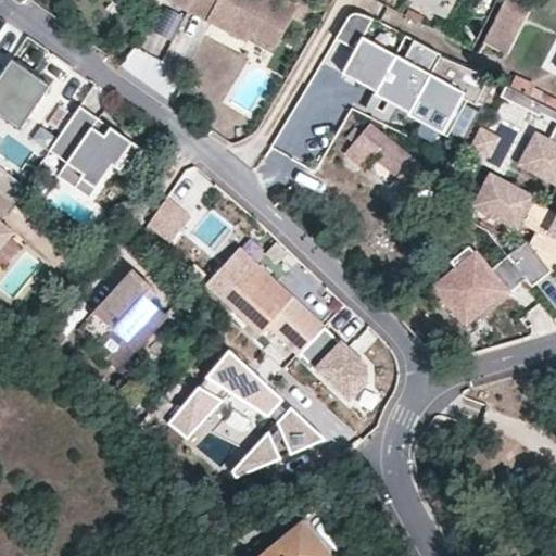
[(193,0),(168,0),(168,1),(188,12),(193,0)]
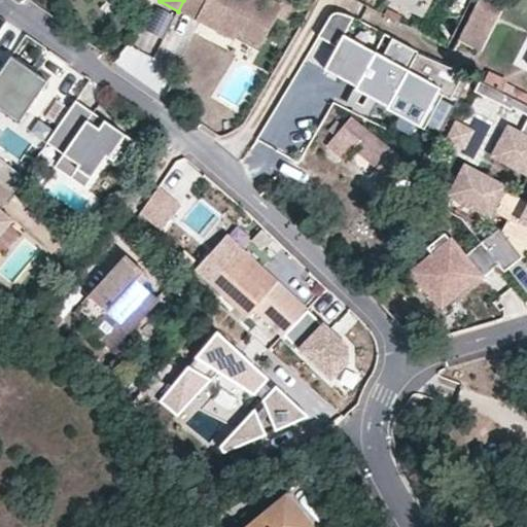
[(283,7),(270,0),(183,0),(178,11),(198,22),(202,14),(240,34),(264,45),(283,7)]
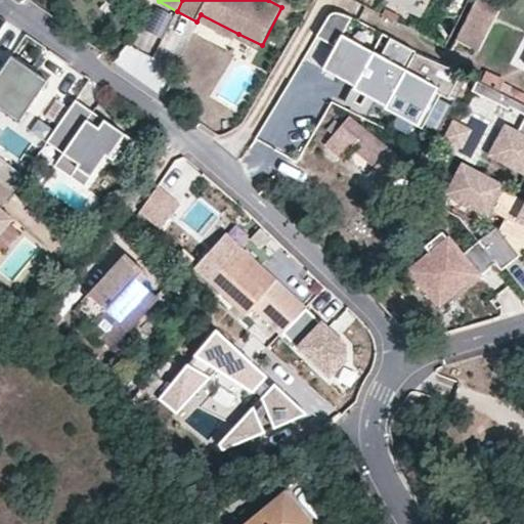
[(390,0),(421,15),(428,0),(390,0)]
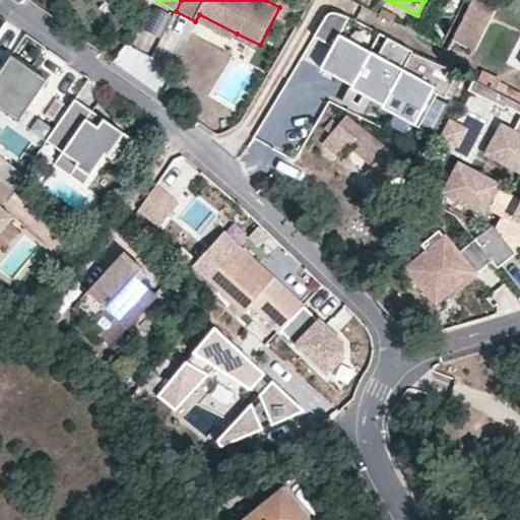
[(473,0),(471,5),(491,15),(498,0),(473,0)]
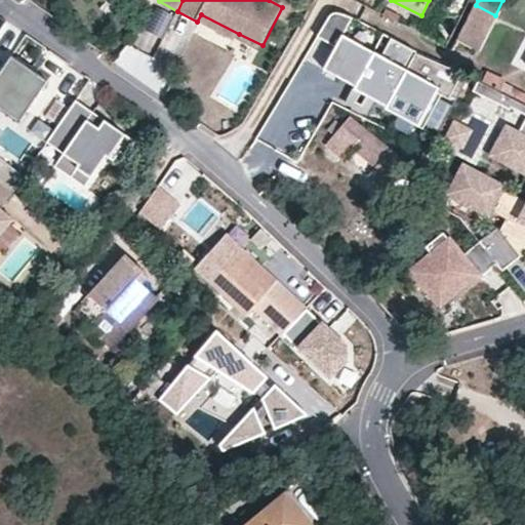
[(320,38),(338,48),(345,36),(346,37),(355,19),(336,10),(320,38)]
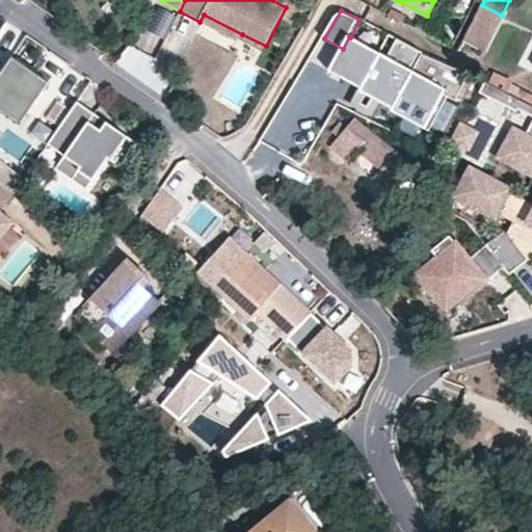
[(242,34),(204,15),(200,22),(238,41),(242,34)]
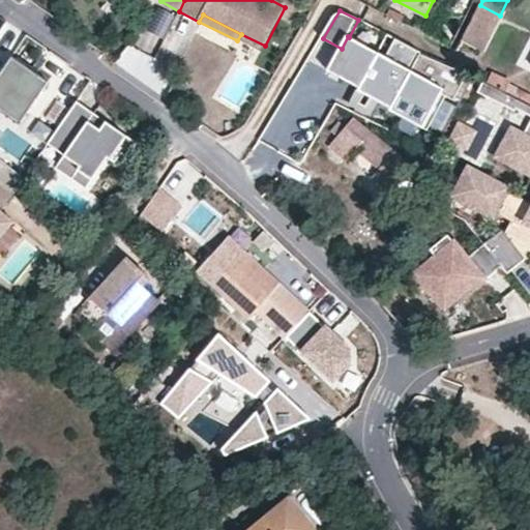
[(342,49),(328,71),(361,89),(380,54),(349,37),(348,36),(342,49)]
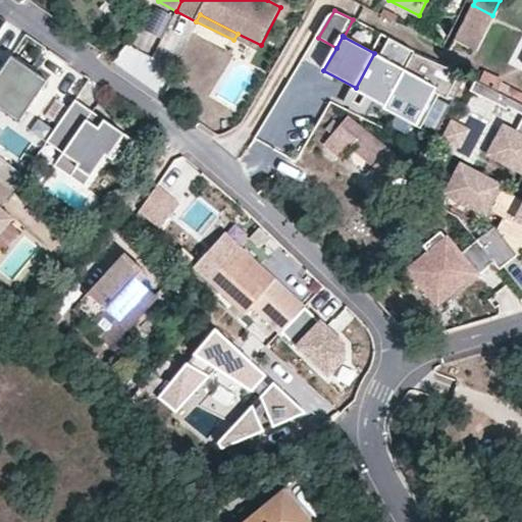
[(407,71),(417,53),(385,38),(378,56),(407,71)]
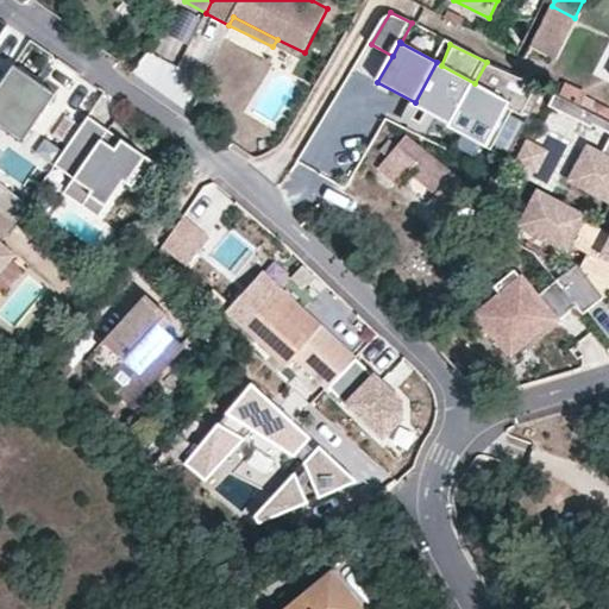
[(0,115),(23,133),(58,85),(17,54),(10,63),(0,56),(0,115)]
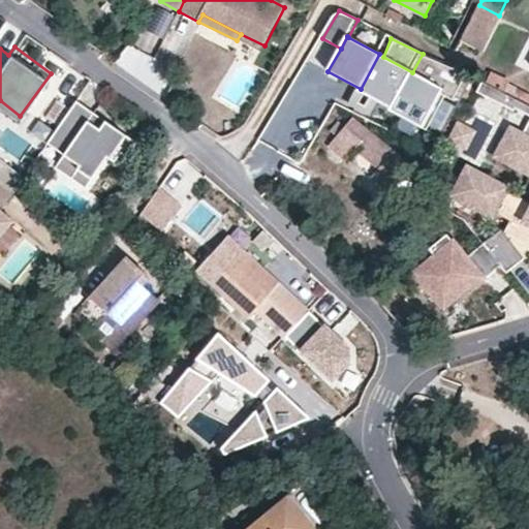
[(383,57),(379,54),(361,89),(360,91),(392,109),(391,111),(427,131),(445,97),(454,102),(467,76),(423,54),(412,72),(383,57)]
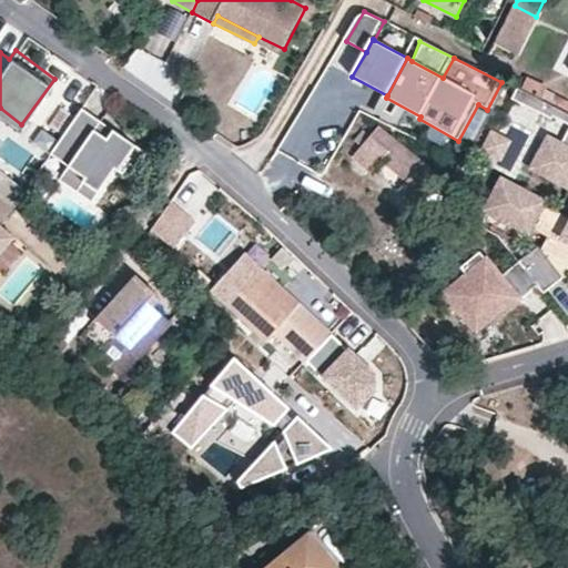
[(525,74),(515,92),(536,104),(547,87),(525,74)]
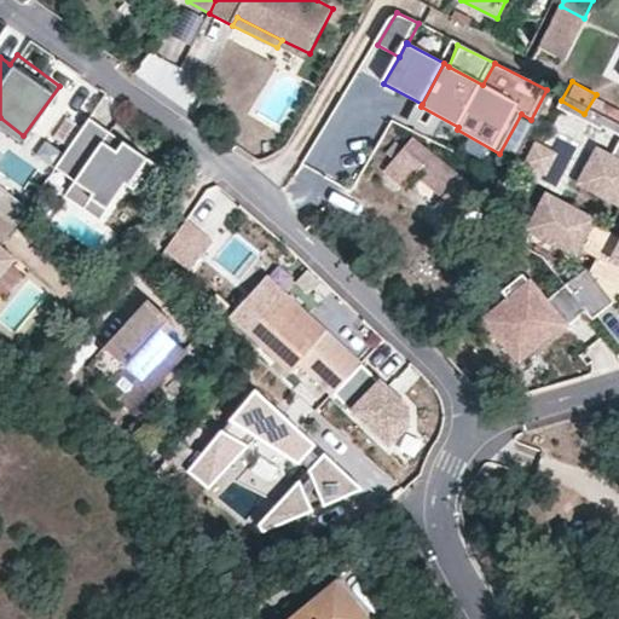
[(144,181),(156,166),(122,139),(115,150),(102,139),(109,129),(88,115),(52,163),(73,178),(61,192),(97,218),(113,196),(97,185),(108,171),(123,183),(132,189),(139,178),(144,181)]
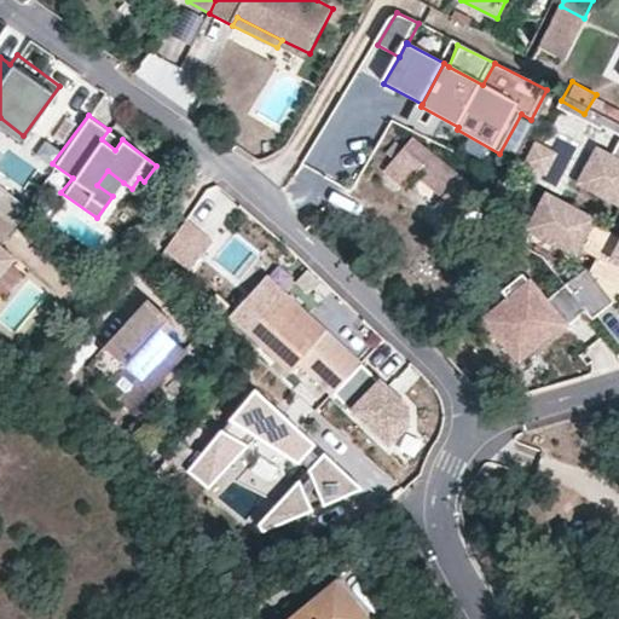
[(115,150),(122,139),(109,129),(102,139),(115,150)]
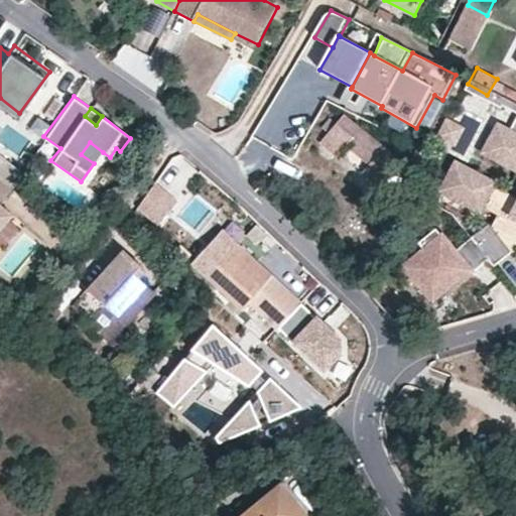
[(396,185),(410,168),(345,116),(323,141),(339,155),(342,151),(349,143),(372,162),(364,171),(362,173),(381,188),(389,179),(396,185)]
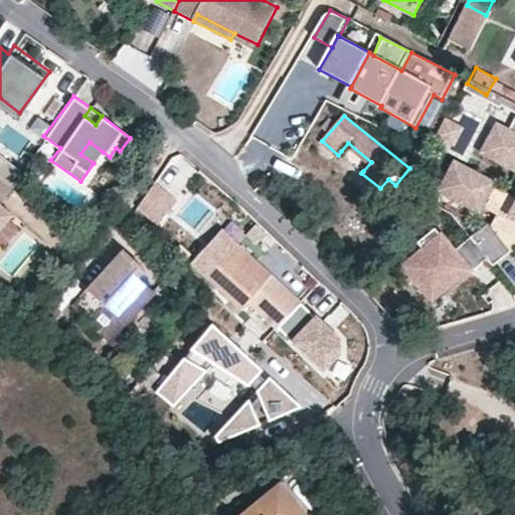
[(453,146),(464,127),(456,123),(445,117),(435,136),(446,142),(453,146)]
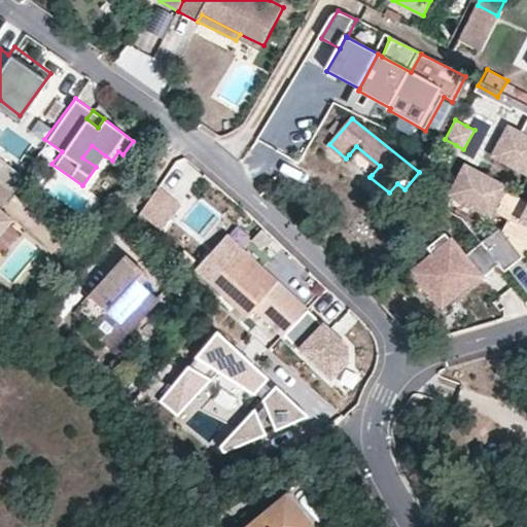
[(501,232),(499,229),(481,242),(498,266),(502,270),(520,256),(521,254),(526,242),(526,137),(511,128),(496,153),(526,170),(526,168),(526,201),(466,168),(448,202),(467,212),(472,204),(489,213),(491,210),(508,219),(501,232)]
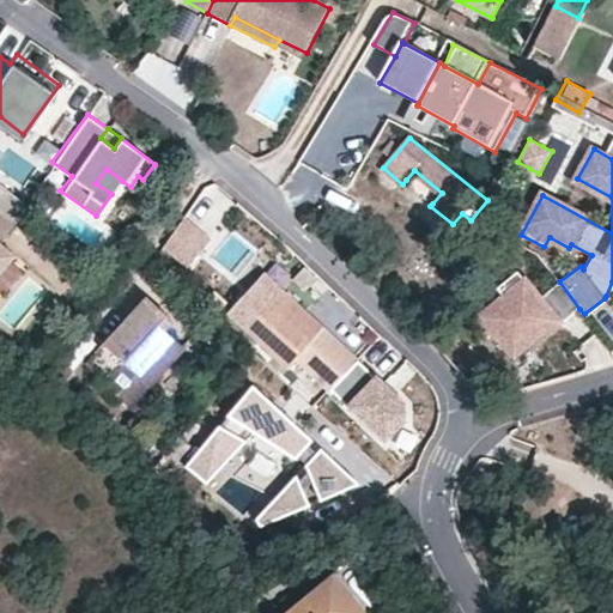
[(111,194),(122,181),(107,169),(96,183),(111,194)]
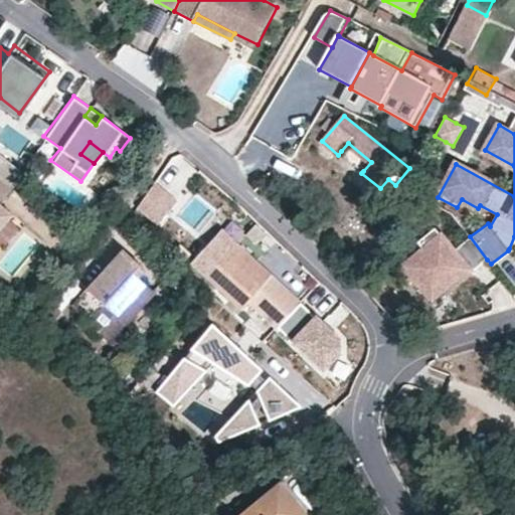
[(348,143),(341,151),(363,171),(371,162),(348,143)]
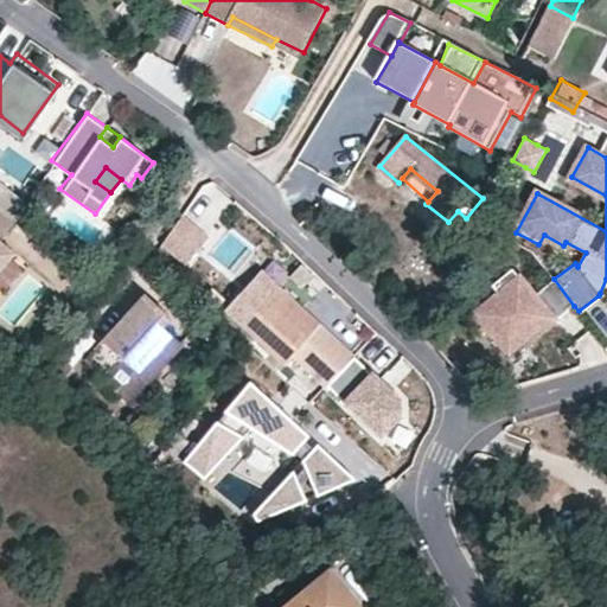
[(0,172),(0,206),(4,210),(20,191),(0,172)]
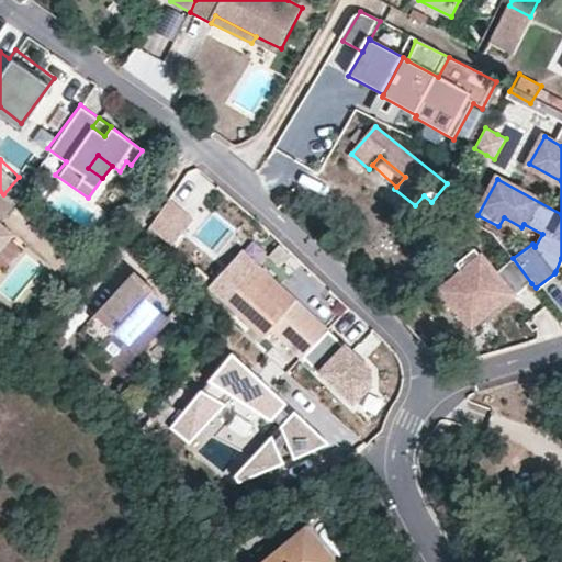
[(189,218),(169,202),(150,224),(171,240),(189,218)]
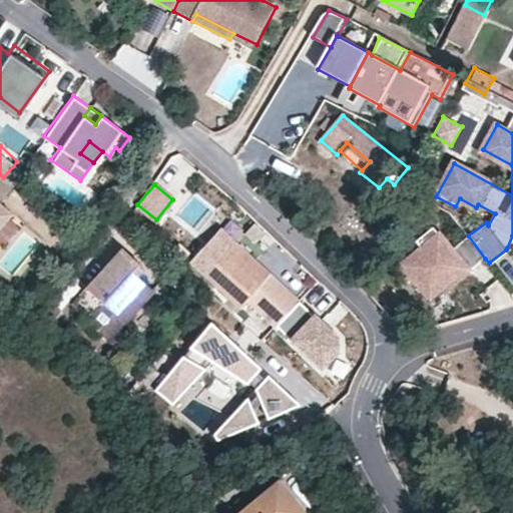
[(156,219),(137,204),(129,214),(147,229),(156,219)]
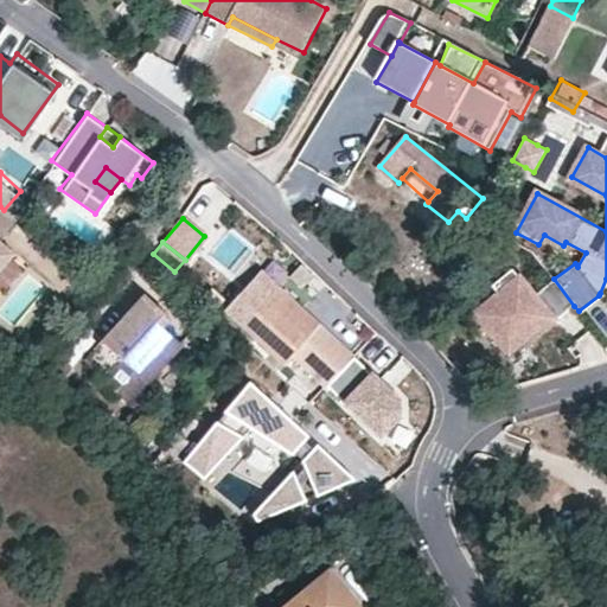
[(574,306),(554,279),(535,294),(513,266),(492,282),(499,292),(475,310),(506,350),(550,318),(553,321),(574,306)]
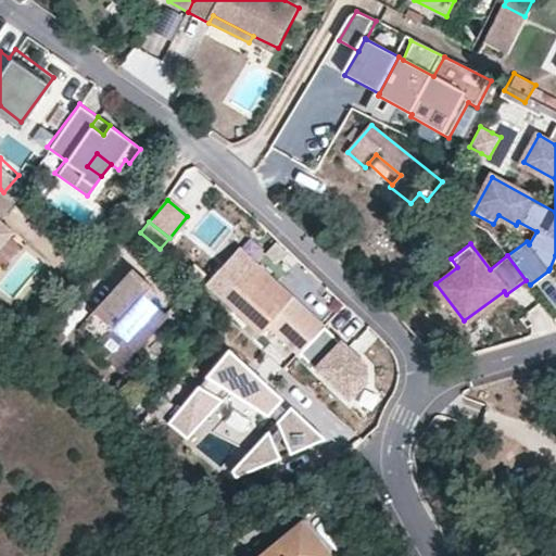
[(236,268),(248,255),(238,247),(226,260),(236,268)]
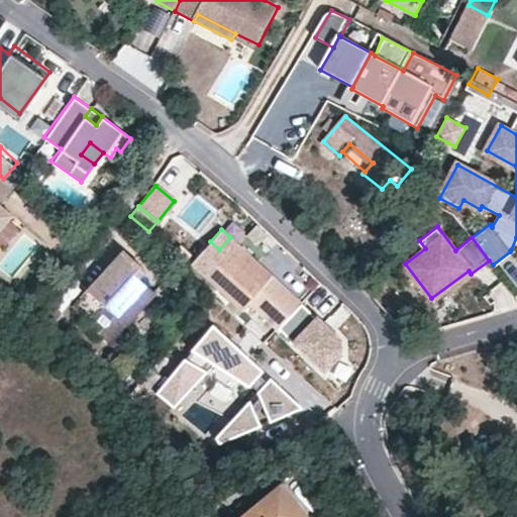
[(281,327),(302,305),(230,237),(219,249),(210,241),(193,261),(245,309),(250,304),(279,329),(281,327)]
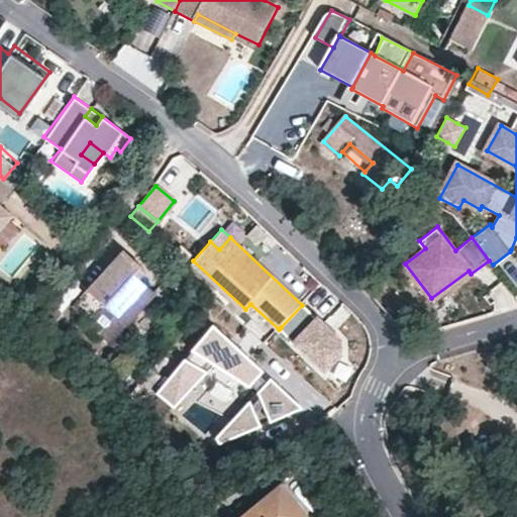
[(141,268),(124,251),(89,290),(92,293),(75,311),(109,342),(156,293),(135,275),(141,268)]
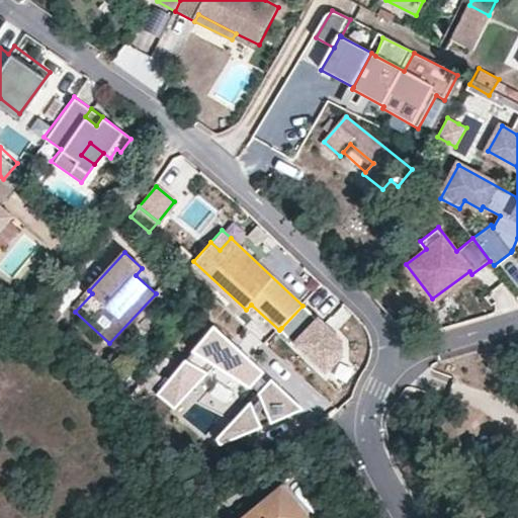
[(303,306),(281,328),(328,373),(345,355),(345,340),(321,317),(319,318),(305,304),(303,306)]
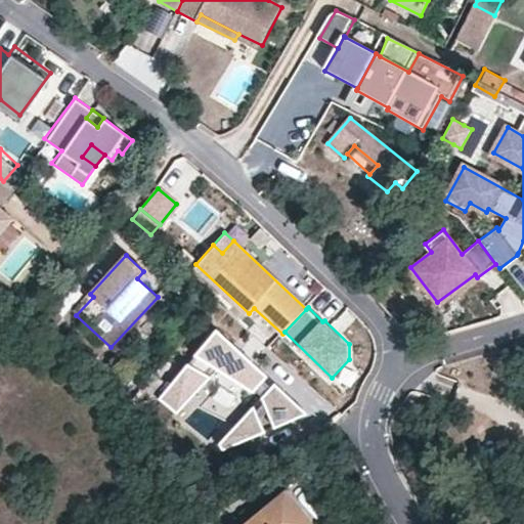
[(300,406),(215,328),(155,395),(172,410),(205,374),(202,367),(211,365),(260,396),(262,401),(255,409),(252,404),(218,442),(221,449),(263,430),(258,418),(265,409),(272,427),(289,420),(300,406)]
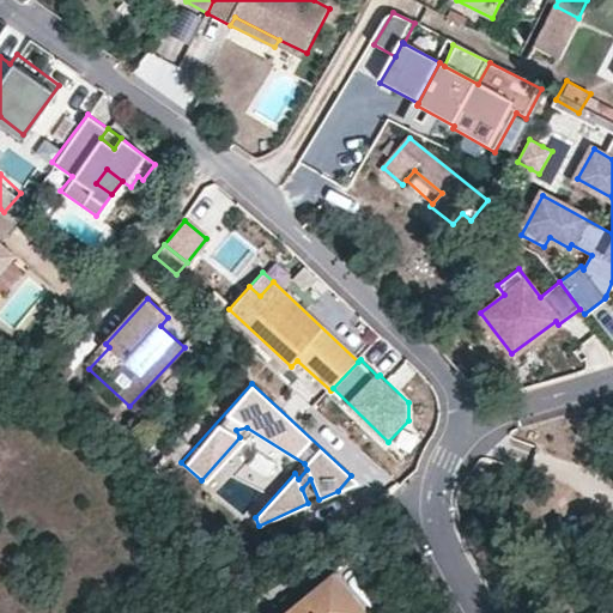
[(358,612),(360,612),(331,575),(283,612),(358,612)]
